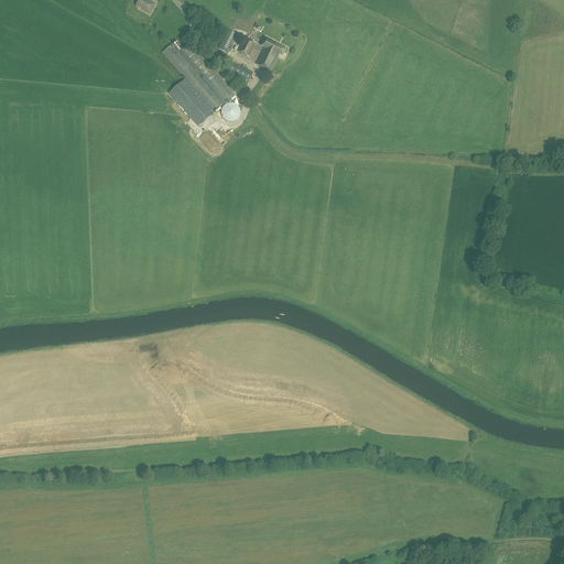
[(141,10),(150,15),(156,4),(148,0),(139,0),(136,6),(142,9),(141,10)]
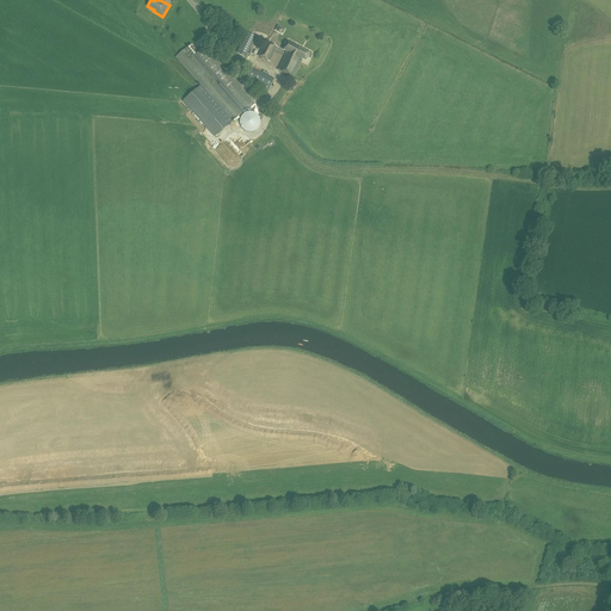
[(236,53),(246,57),(257,36),(247,32),(236,53)]
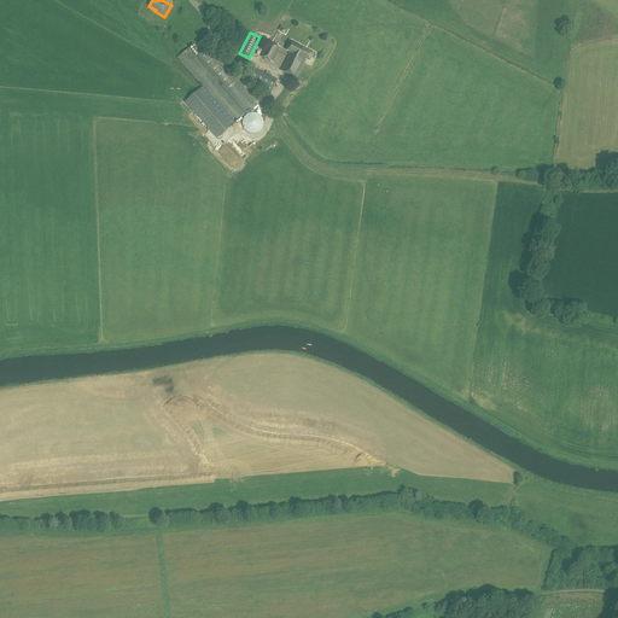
[(261,57),(273,63),(281,47),(268,41),(261,57)]
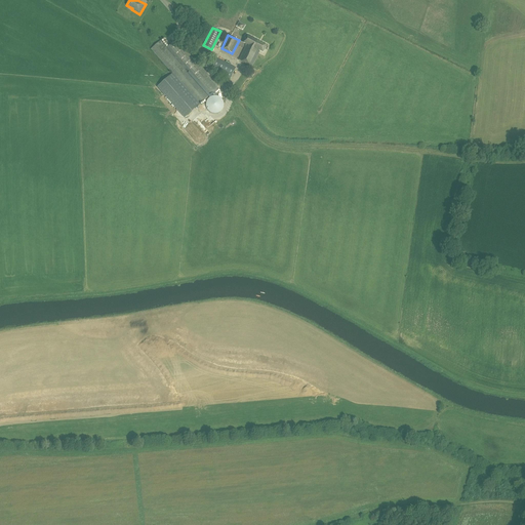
[(238,61),(252,67),(260,50),(264,52),(267,45),(248,36),(244,43),(246,44),(238,61)]
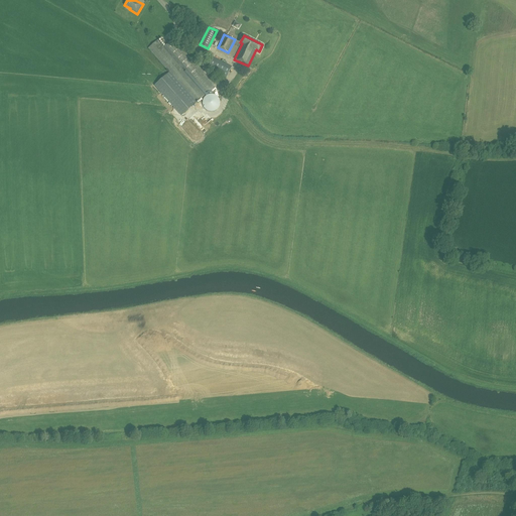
[(148,48),(197,103),(216,86),(173,38),(164,46),(158,39),(148,48)]
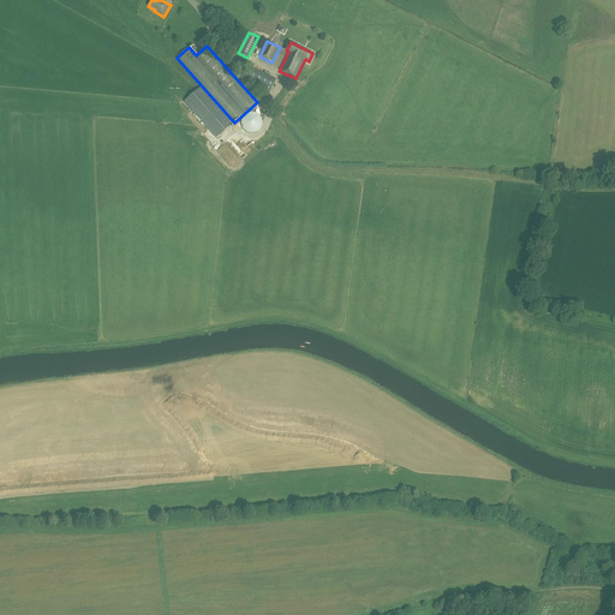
[(248,82),(270,93),(276,79),(254,67),(248,82)]
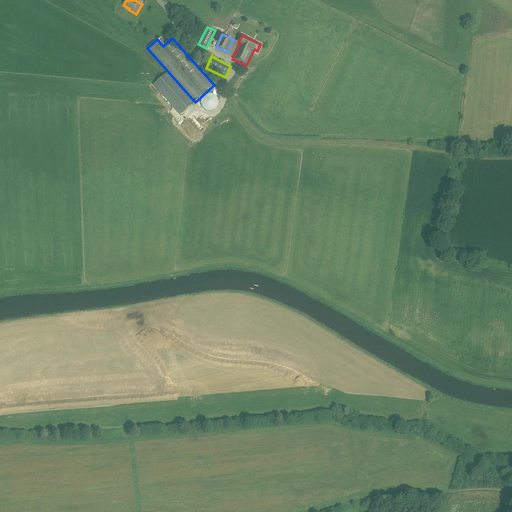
[(153,85),(180,115),(191,106),(164,76),(153,85)]
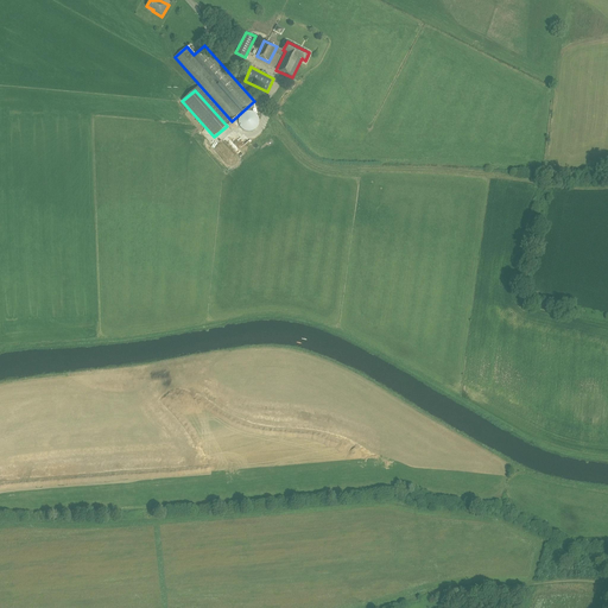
[(239,120),(239,121),(239,122),(240,124),(240,125),(240,126),(241,127),(242,128),(244,130),(245,131),(246,131),(247,131),(248,132),(249,132),(251,132),(252,131),(253,131),(254,131),(254,130),(255,130),(257,128),(258,127),(258,126),(259,125),(259,124),(259,122),(259,121),(259,120),(259,119),(259,118),(258,116),(258,115),(257,114),(255,113),(254,113),(254,112),(253,112),(252,112),(251,112),(249,112),(248,112),(247,112),(246,112),(245,112),(245,113),(244,113),(242,113),(242,114),(241,114),(241,115),(240,116),(240,118),(240,119),(239,119),(239,120)]
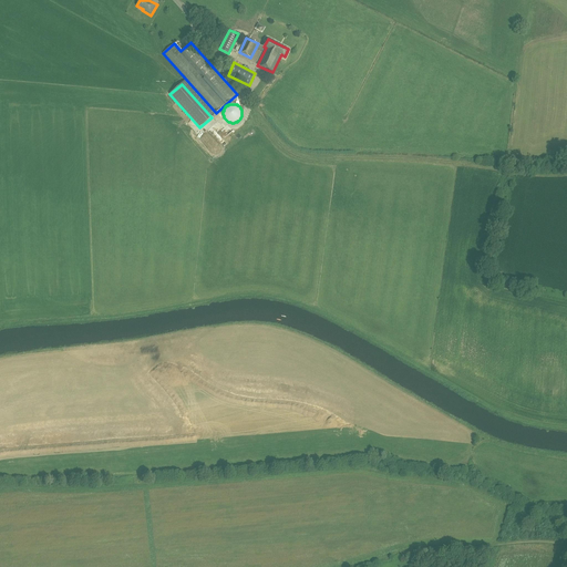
[(212,145),(216,142),(209,134),(205,137),(212,145)]
